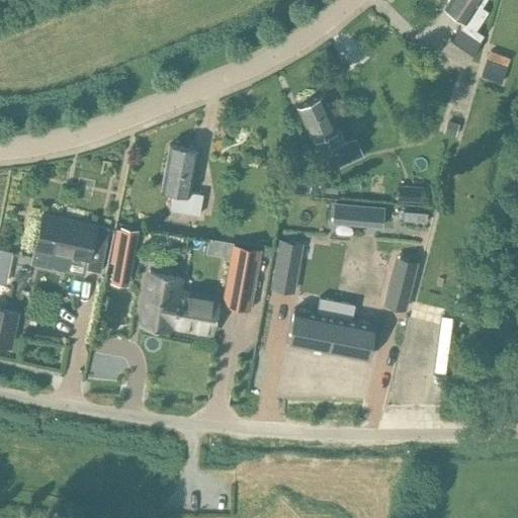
[(449,37),(441,51),(463,66),(484,35),(476,30),(488,11),(482,7),(486,0),(448,0),(443,7),(464,21),(452,39),(449,37)]
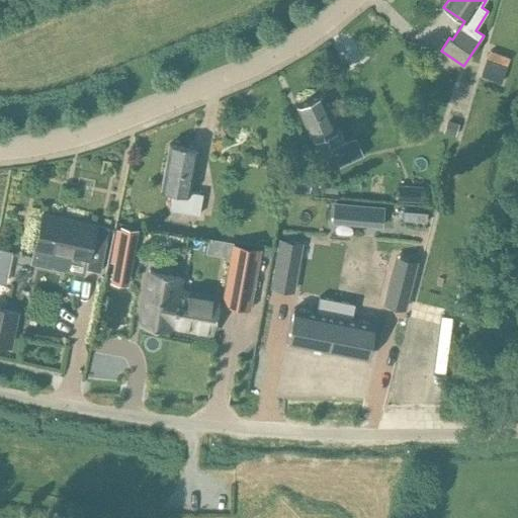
[(510,58),(490,51),(482,76),(502,82),(510,58)]
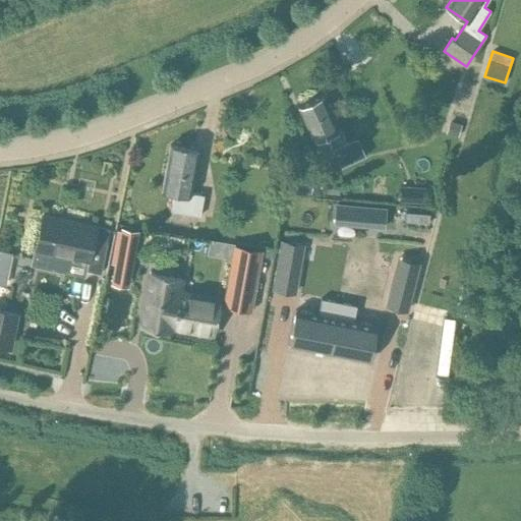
[(365,156),(360,145),(357,139),(347,145),(342,132),(340,128),(338,129),(324,97),(299,108),(312,137),(325,132),(341,168),(365,156)]
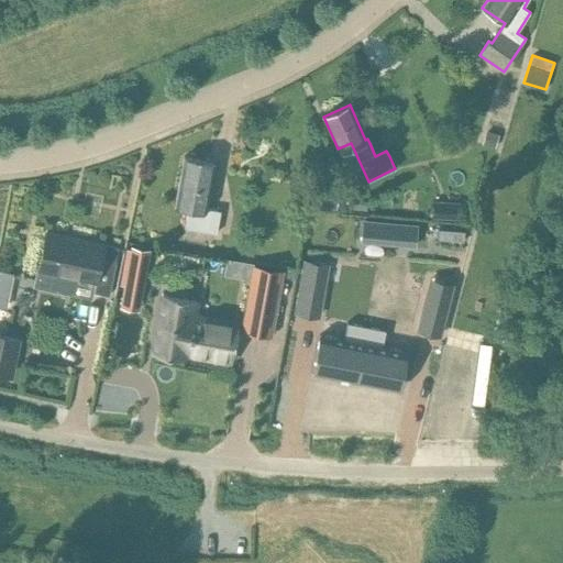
[(485,130),(482,144),(495,148),(499,134),(485,130)]
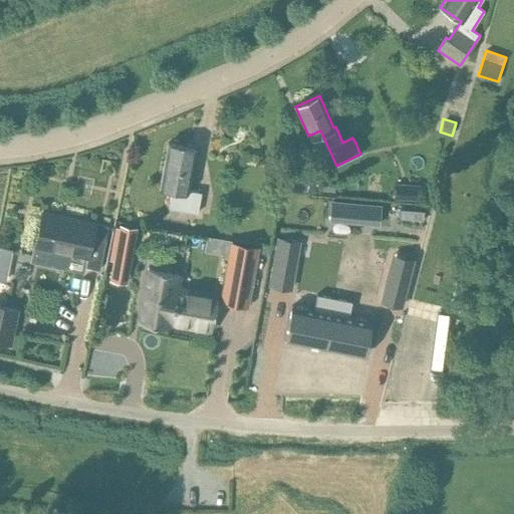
[(172,189),(169,209),(197,214),(201,193),(188,190),(196,149),(168,144),(160,187),(172,189)]
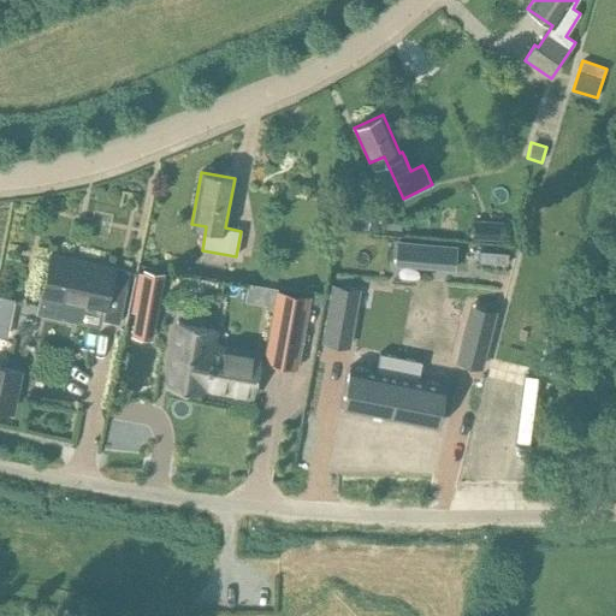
[(474,220),(473,238),(502,240),(503,221),(474,220)]
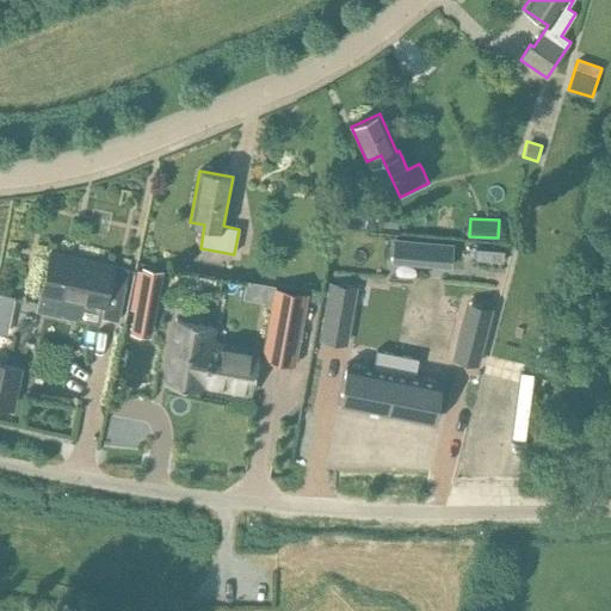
[(394,239),(392,263),(451,269),(452,244),(394,239)]
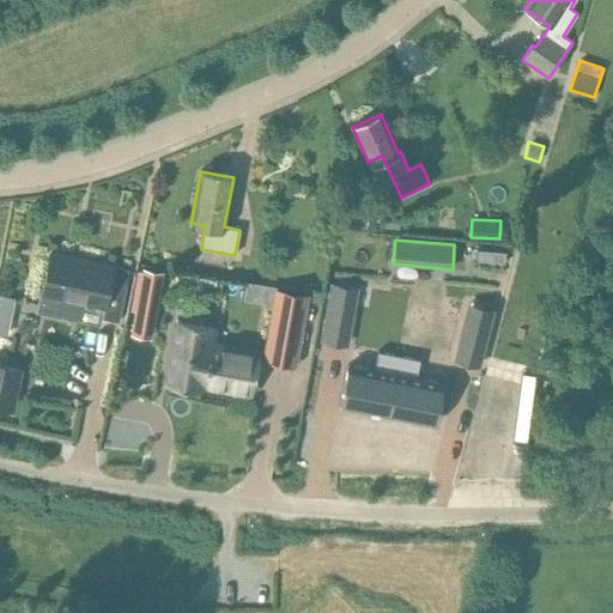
[(50,254),(42,293),(102,307),(99,317),(119,322),(126,286),(129,271),(111,266),(50,254)]
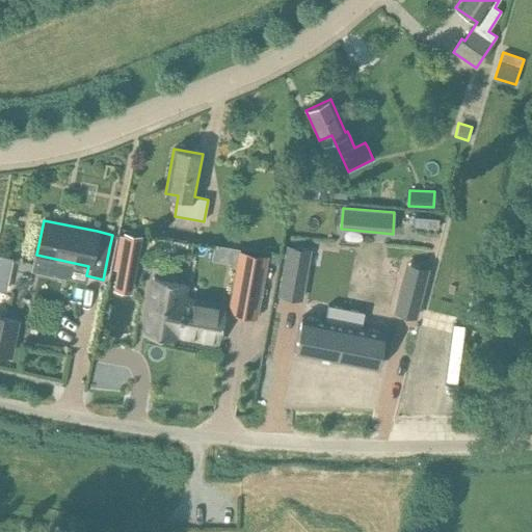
[(116,270),(113,290),(131,293),(141,236),(124,233),(123,235),(123,236),(116,270)]
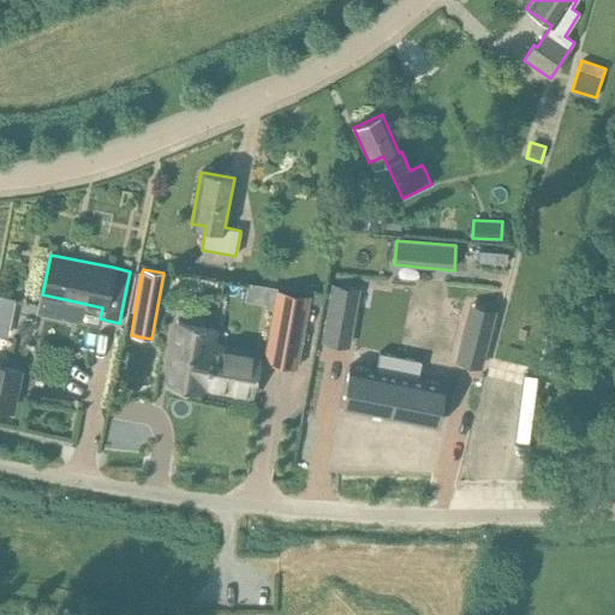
[(333,280),(327,316),(351,320),(357,282),(333,280)]
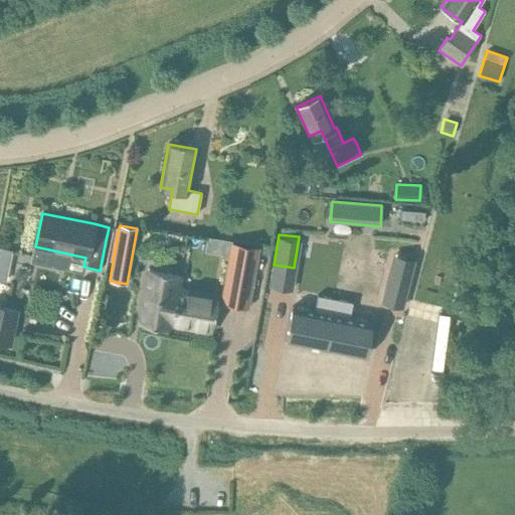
[(228,256),(220,303),(248,308),(259,252),(260,247),(232,242),(230,242),(228,256)]
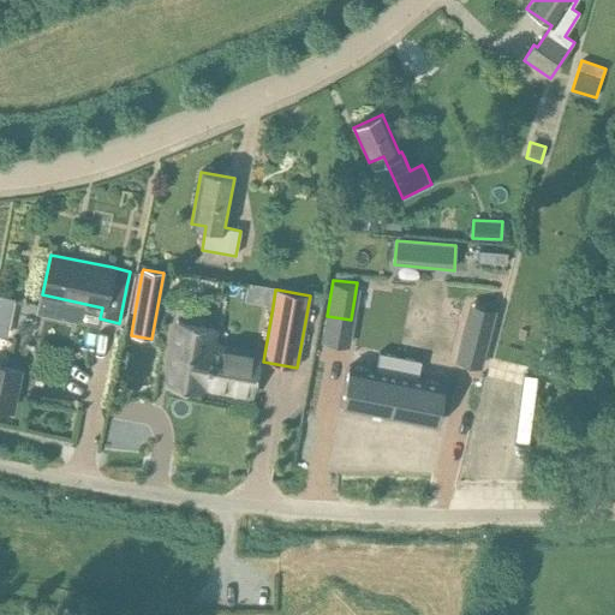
[(472,297),(465,338),(490,341),(497,302),(472,297)]
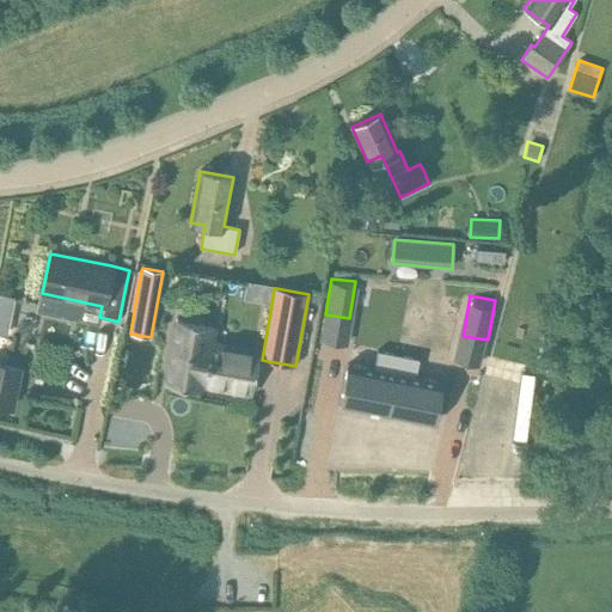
[(0,298),(0,317),(8,314),(11,304),(2,298),(0,298)]
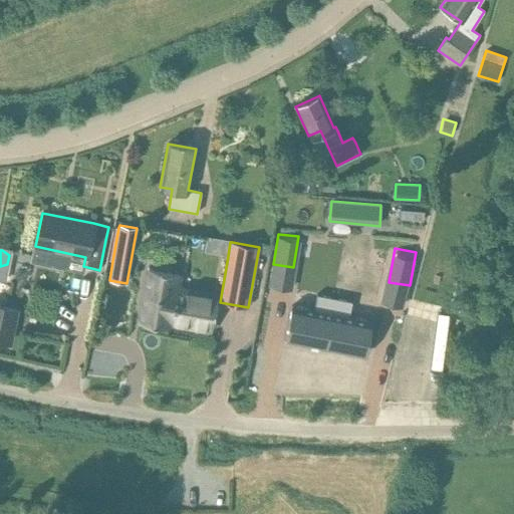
[(149,269),(140,320),(167,325),(168,322),(170,322),(176,288),(179,274),(149,269)]
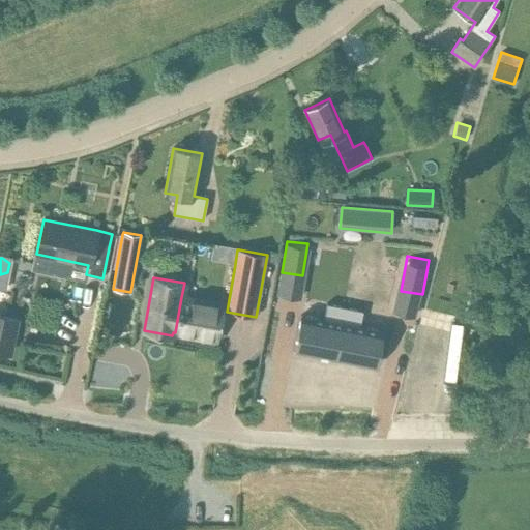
[(181,297),(175,332),(215,340),(222,304),(181,297)]
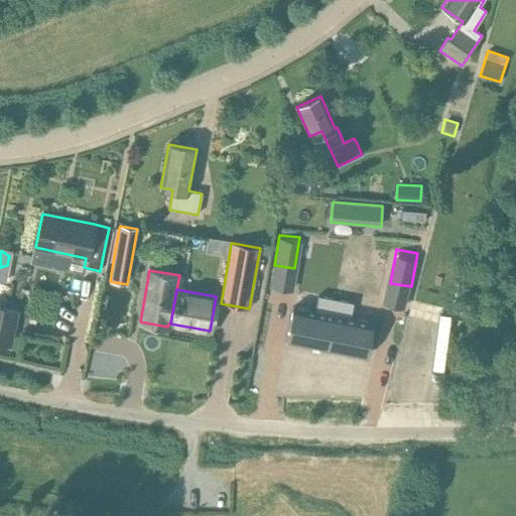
[(66,290),(60,296),(62,304),(72,306),(77,299),(74,291),(66,290)]
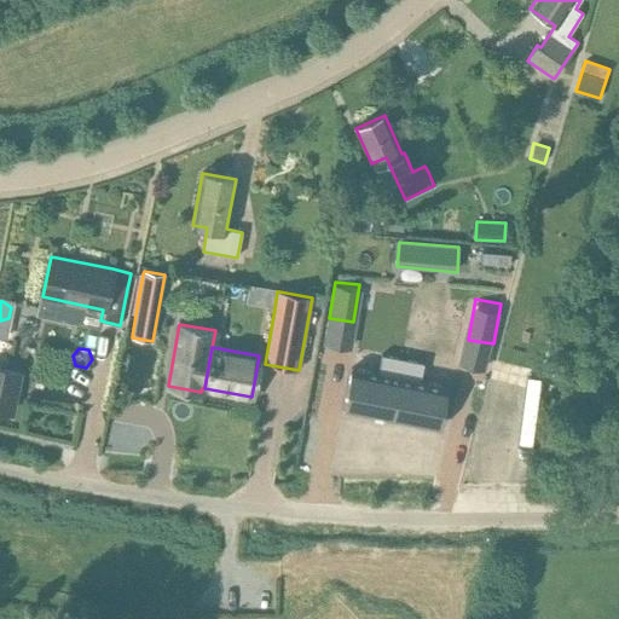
[(346,364),(339,401),(392,411),(399,372),(401,359),(381,356),(379,370),(346,364)]
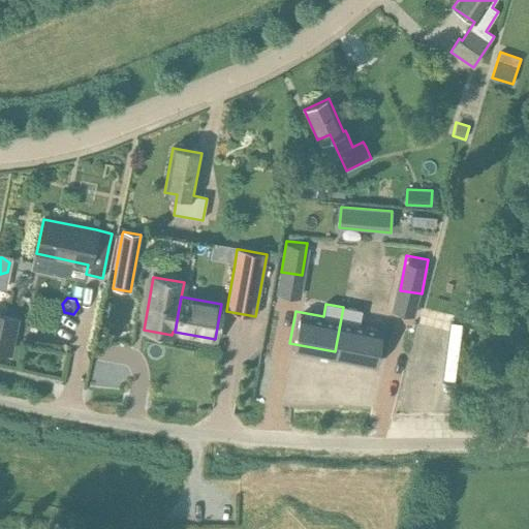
[(344,307),(336,351),(379,359),(386,327),(358,321),(360,310),(344,307)]
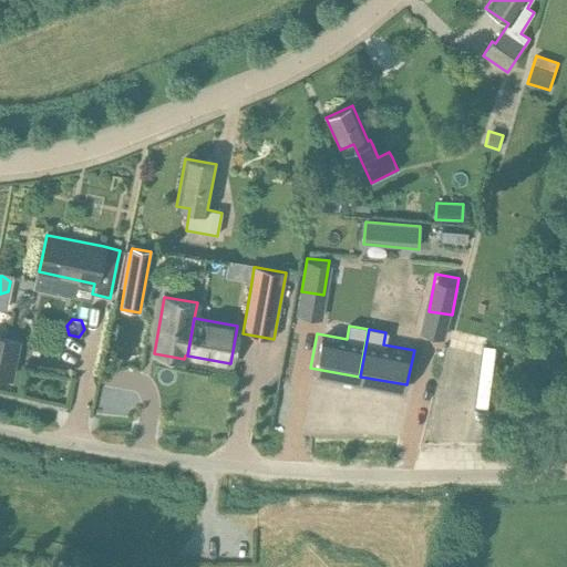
[(0,337),(0,377),(12,380),(19,341),(0,337)]
